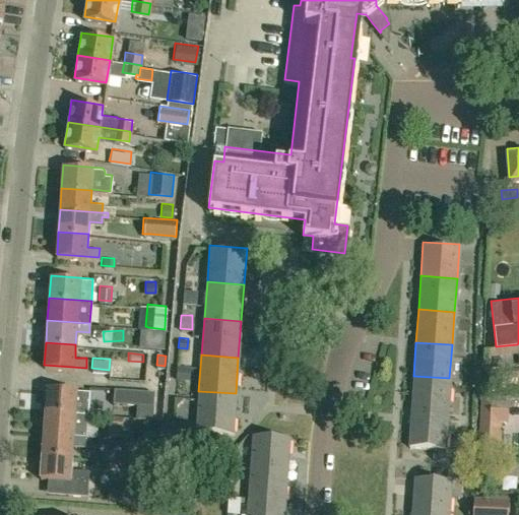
[(121,373),(122,361),(112,360),(111,372),(121,373)]
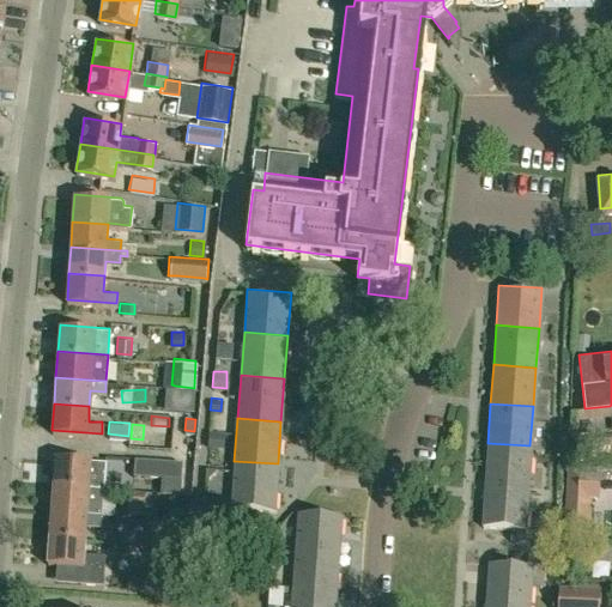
[(223,431),(208,430),(207,445),(222,447),(223,431)]
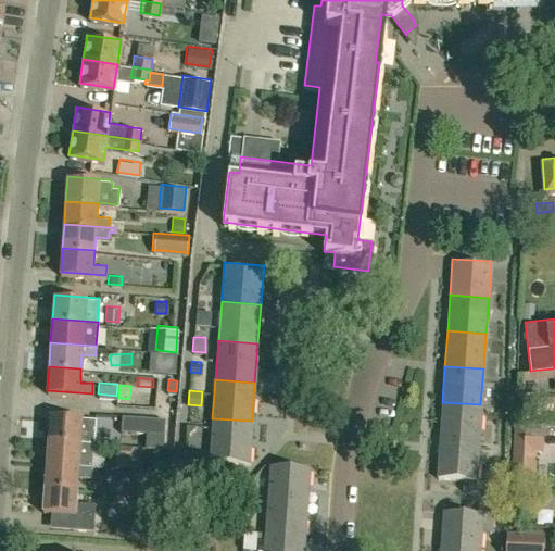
[(478,440),(480,404),(442,402),(440,438),(478,440)]
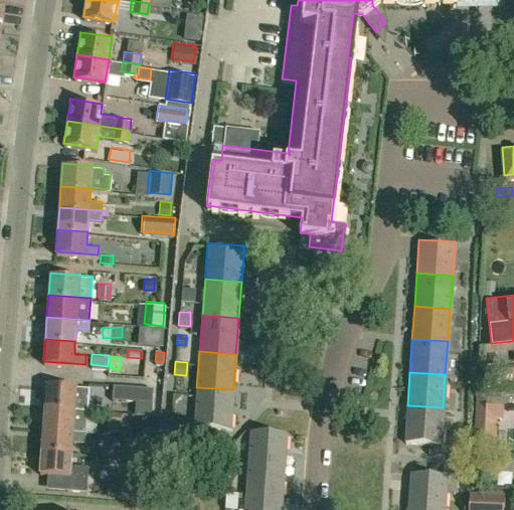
[(88,394),(89,385),(46,382),(45,404),(87,407),(88,394)]
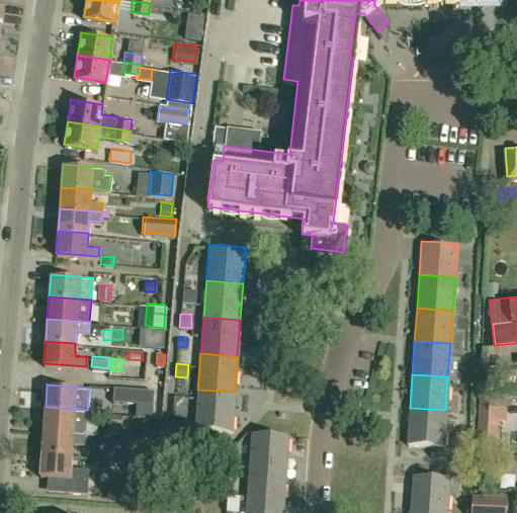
[(152,403),(153,389),(113,386),(112,400),(152,403)]
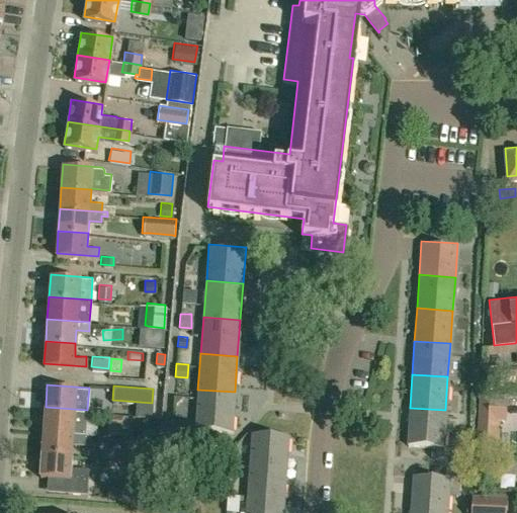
[(232,429),(235,392),(197,390),(195,426),(232,429)]
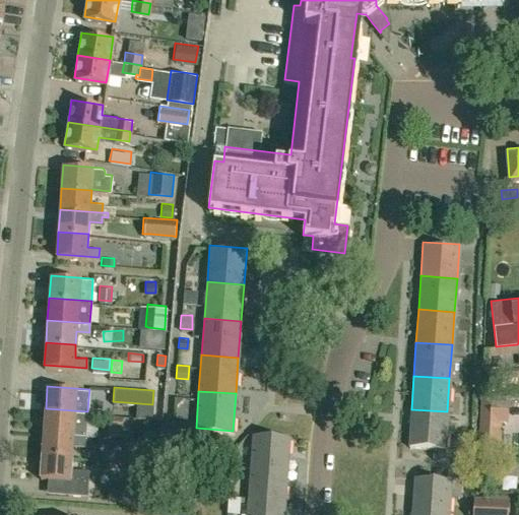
[(507,421),(509,398),(479,397),(477,443),(500,444),(501,420),(507,421)]
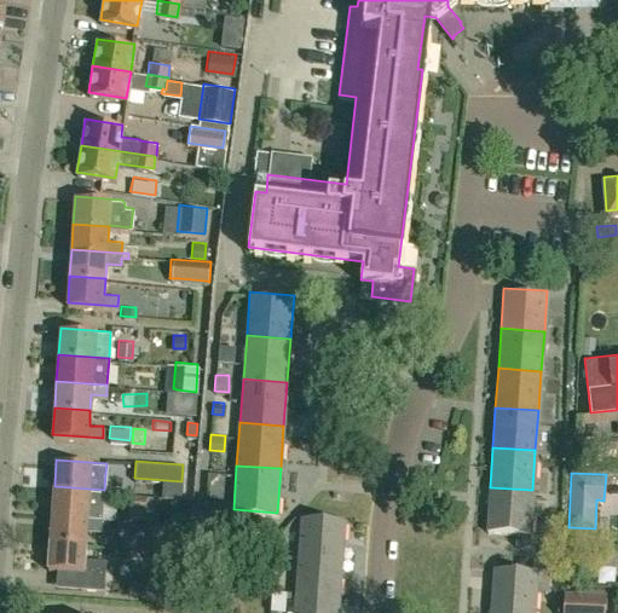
[(55,486),(52,513),(100,516),(102,516),(104,490),(55,486)]
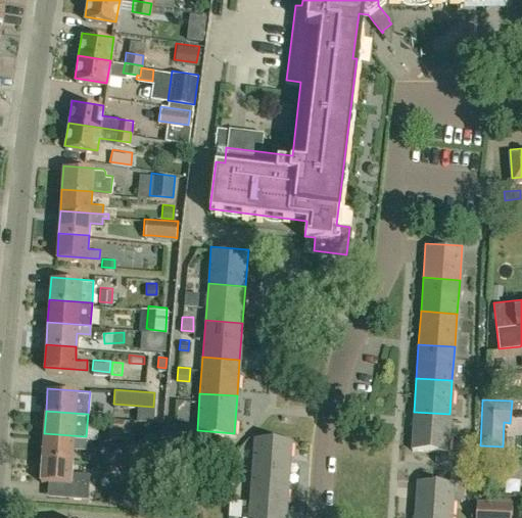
[(446,448),(449,414),(414,412),(411,445),(446,448)]
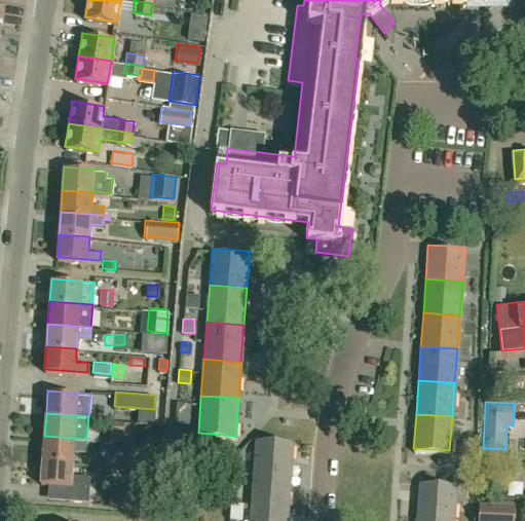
[(97,439),(106,439),(106,419),(97,419),(97,439)]
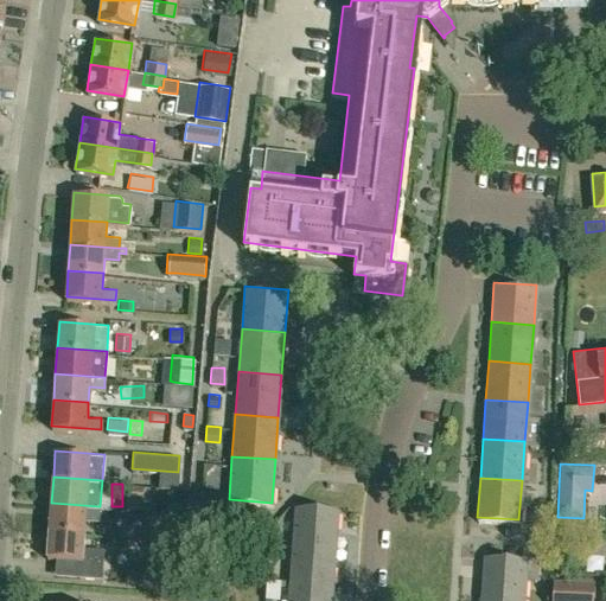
[(140,496),(141,485),(126,484),(125,494),(140,496)]
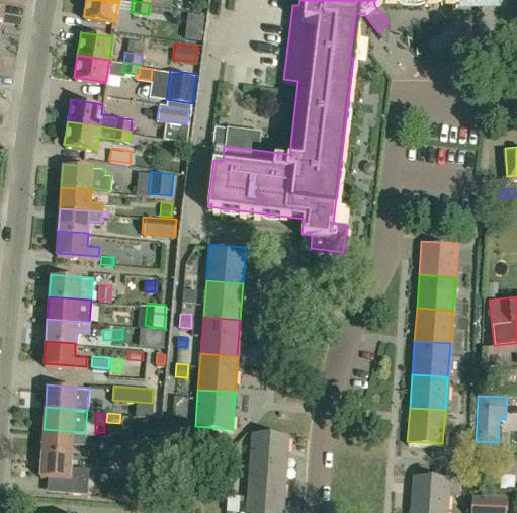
[(44,429),(41,450),(72,453),(73,440),(84,441),(84,432),(44,429)]
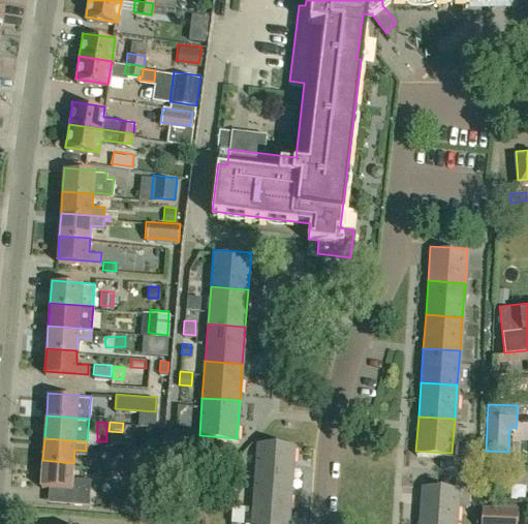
[(292,474),(294,442),(257,439),(255,471),(292,474)]
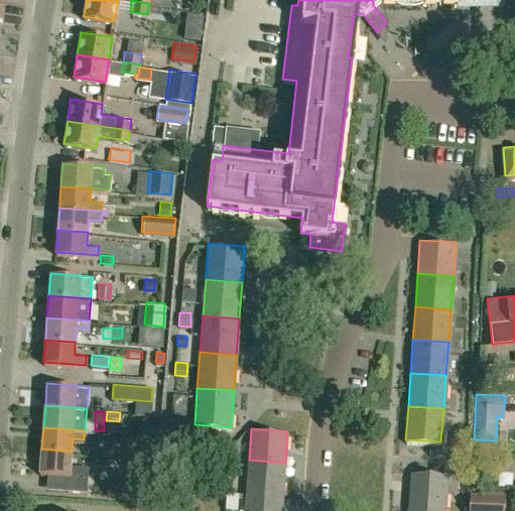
[(85,432),(84,440),(96,441),(97,433),(85,432)]
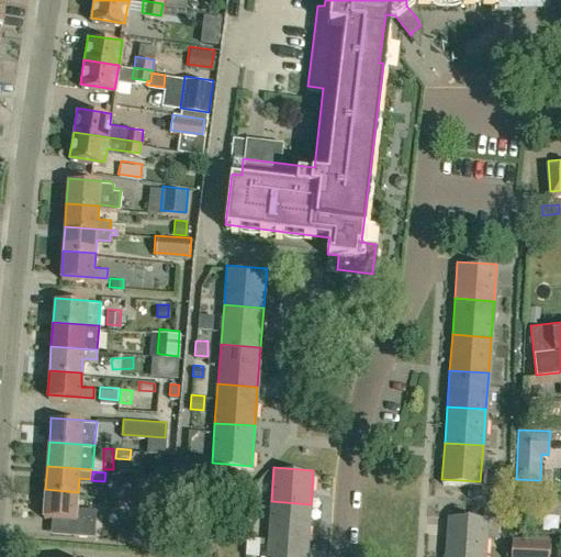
[(94,534),(97,507),(77,505),(78,492),(45,489),(44,514),(75,516),(74,532),(94,534)]
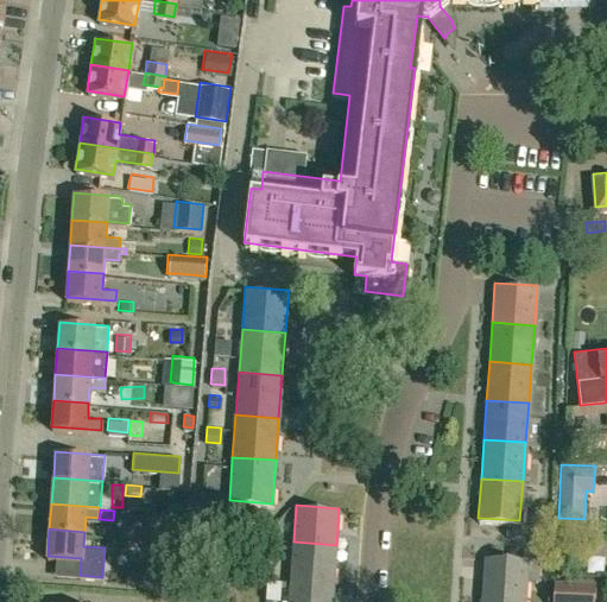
[(606,537),(594,537),(593,571),(606,571),(606,537)]
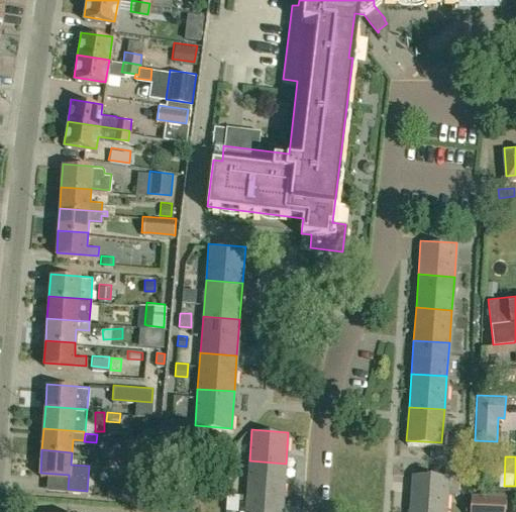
[(283,494),(286,464),(249,461),(246,492),(283,494)]
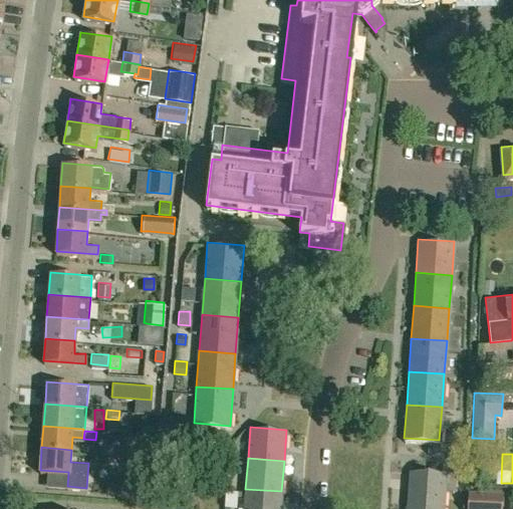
[(430,460),(429,470),(442,471),(443,461),(430,460)]
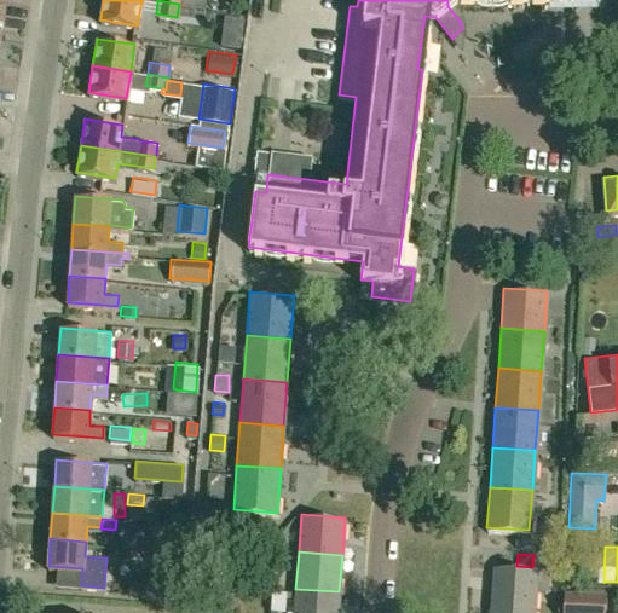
[(531,612),(533,612),(537,568),(532,567),(517,566),(494,565),(491,609),(531,612)]
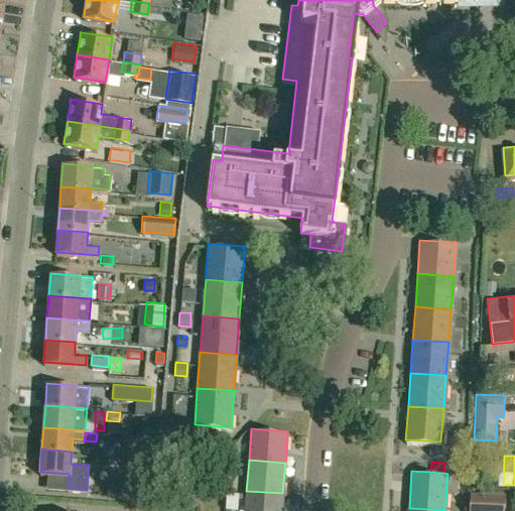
[(226,491),(225,507),(237,508),(238,492),(226,491)]
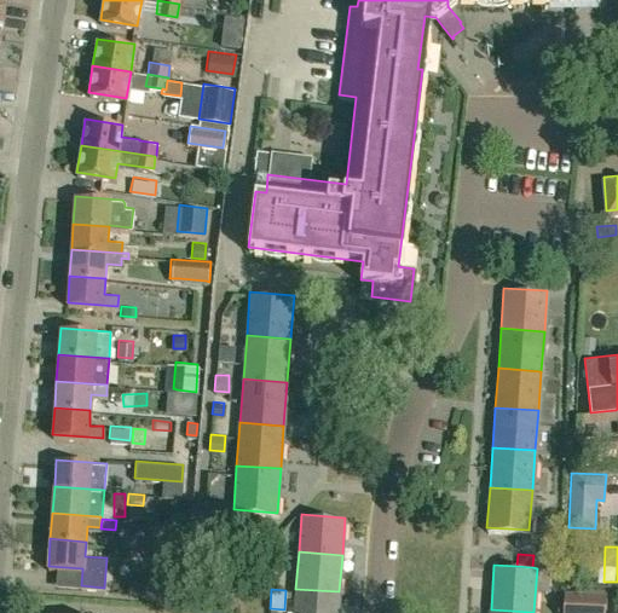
[(338,612),(339,591),(295,589),(293,612),(338,612)]
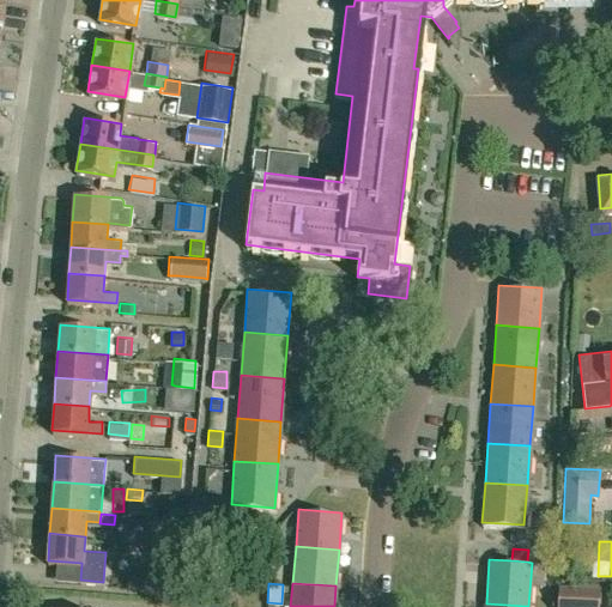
[(558,606),(595,606),(595,602),(598,602),(599,586),(559,584),(558,606)]
